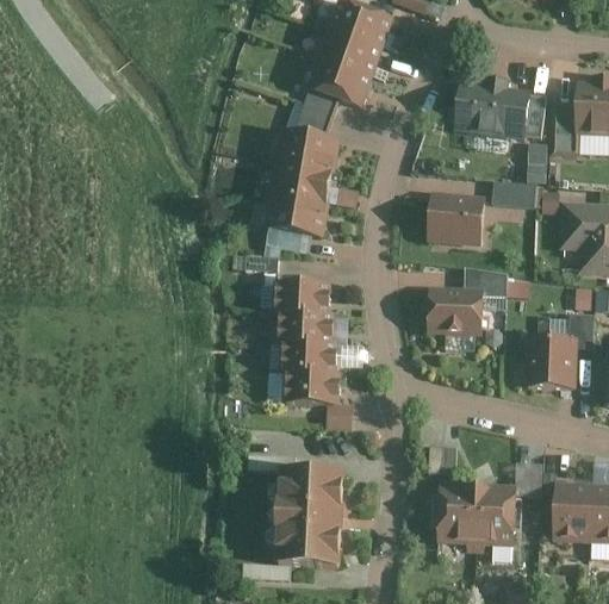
[(335,0),(324,30),(381,49),(392,17),(346,0),(335,0)]
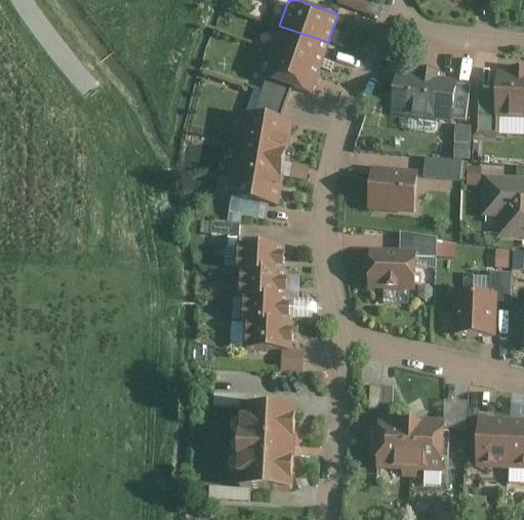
[(366,11),(370,0),(336,0),(336,1),(366,11)]
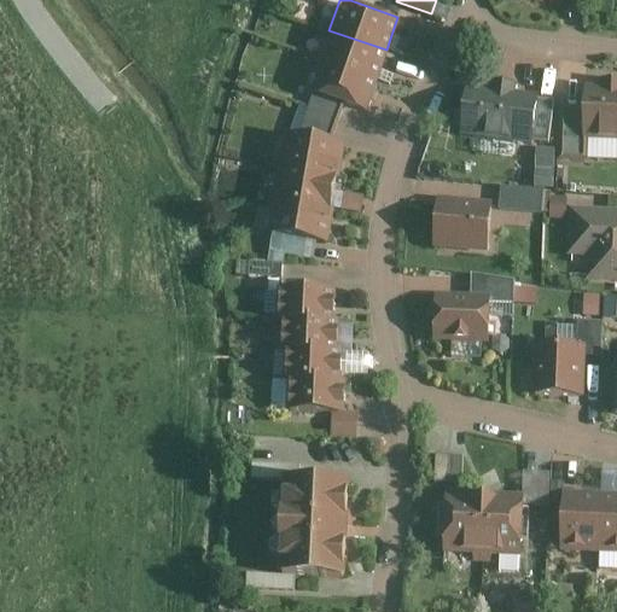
[(319,58),(377,79),(386,50),(329,30),(319,58)]
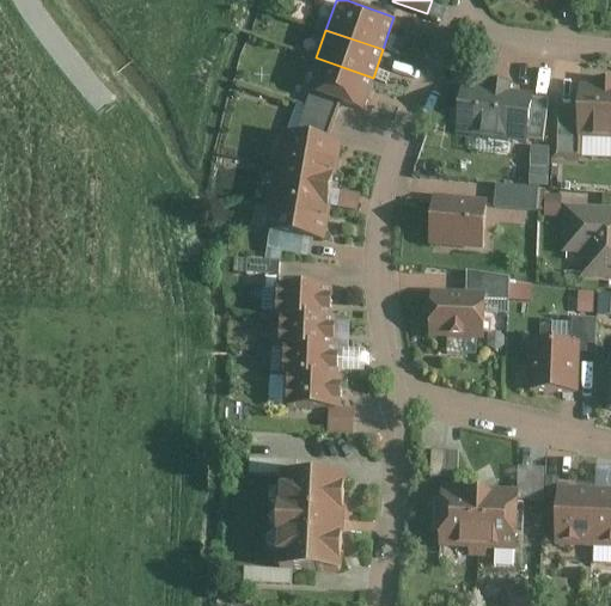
[(311,90),(341,99),(361,108),(373,78),(316,57),(306,87),(311,90)]
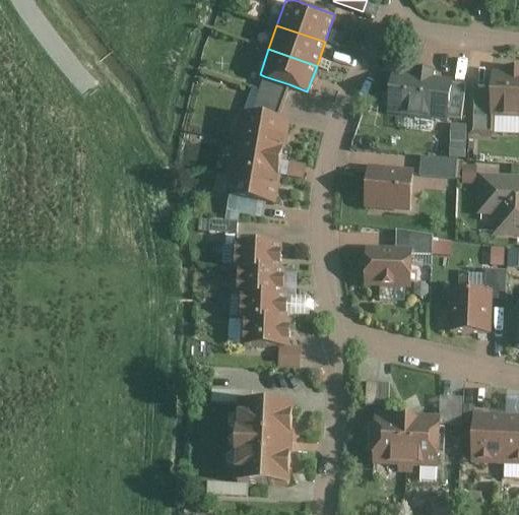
[(518,70),(492,69),(490,91),(489,114),(495,114),(518,115),(518,70)]
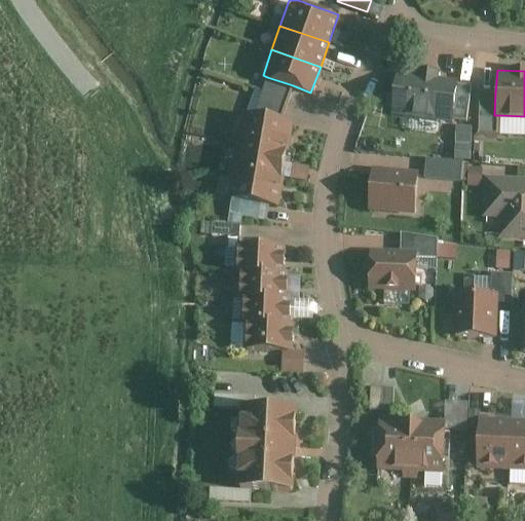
[(467,119),(473,84),(394,73),(388,108),(467,119)]
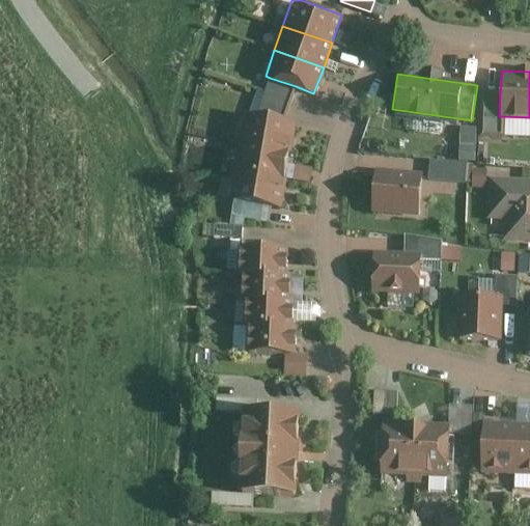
[(256,113),(283,117),(296,86),(270,78),(256,113)]
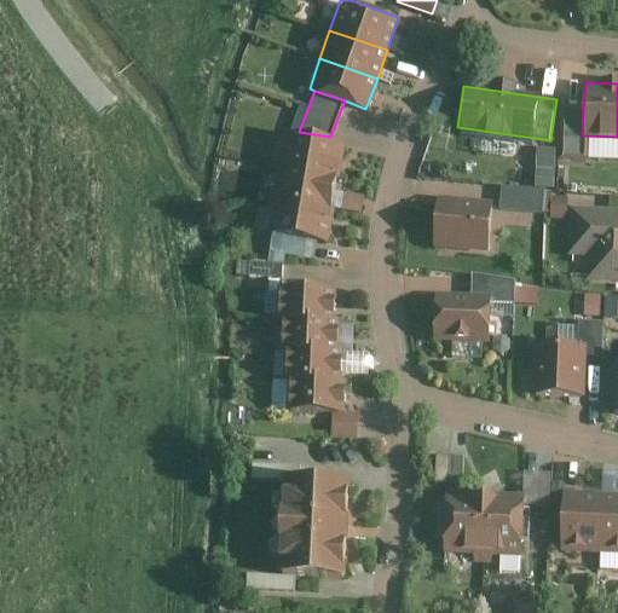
[(582,136),(583,109),(561,108),(560,156),(589,157),(589,136),(582,136)]
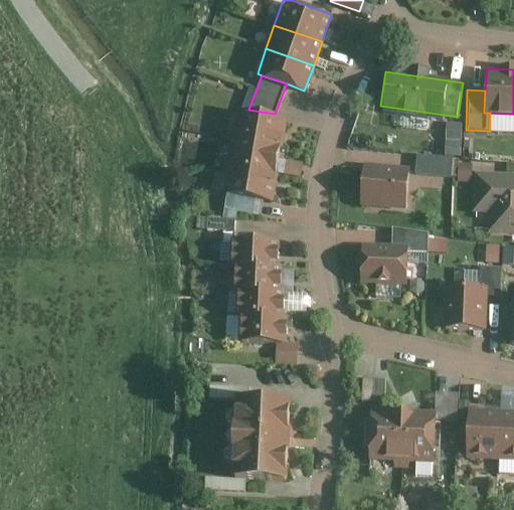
[(227,136),(227,137),(237,138),(282,145),(287,117),(277,116),(251,111),(242,110),(239,129),(229,127),(227,136)]
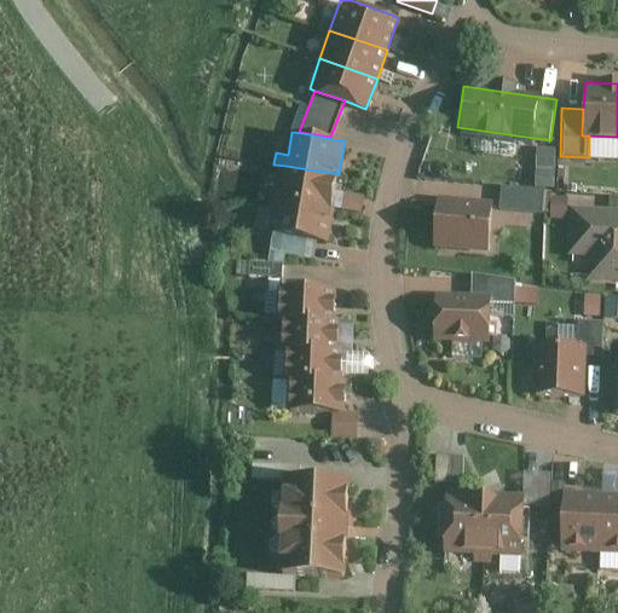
[(270,184),(269,194),(334,204),(339,174),(286,166),(283,185),(270,184)]
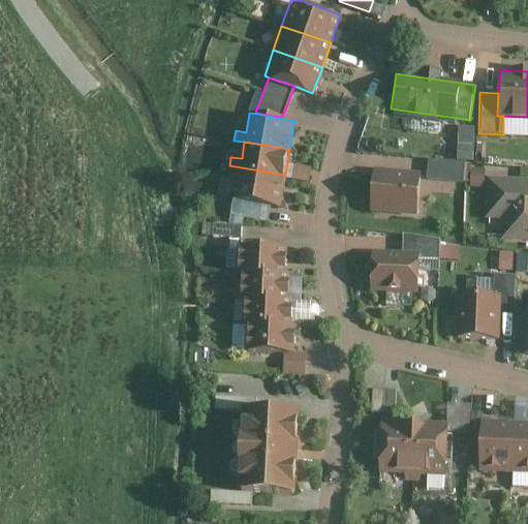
[(461,179),(463,161),(427,158),(425,176),(461,179)]
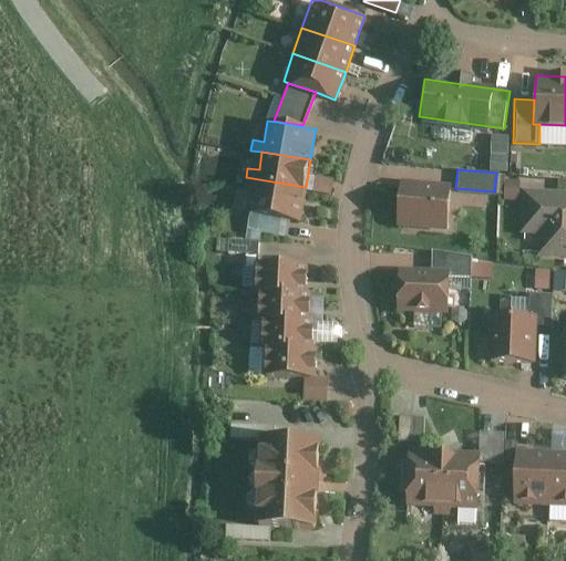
[(246,177),(244,186),(256,188),(256,189),(253,208),(251,210),(253,210),(291,217),(300,218),(306,187),(246,177)]
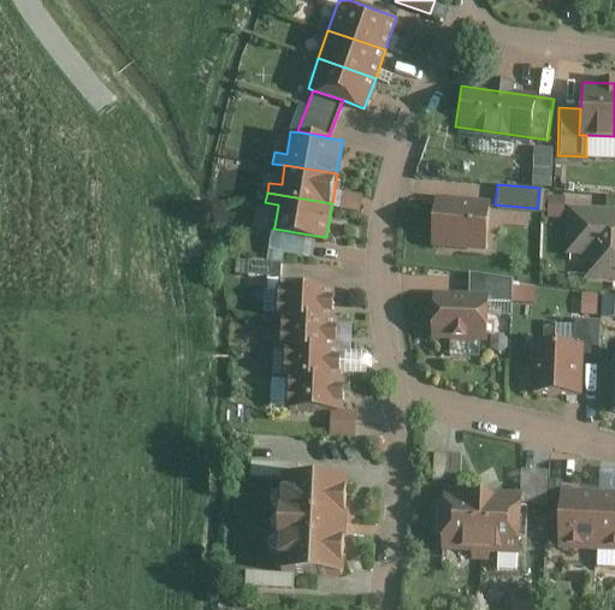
[(486,249),(491,203),(438,199),(433,244),(486,249)]
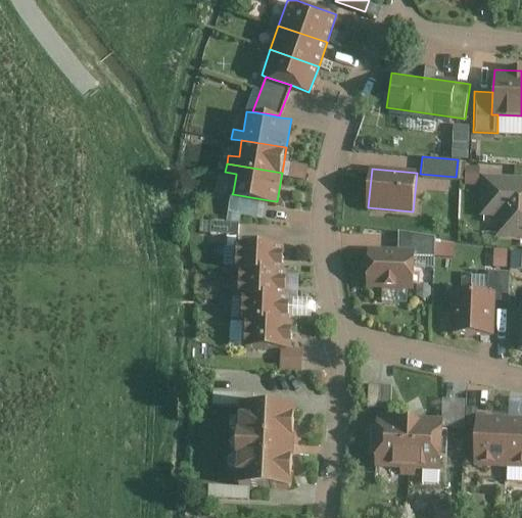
[(521,173),(481,173),(479,213),(495,214),(495,235),(521,235),(521,173)]
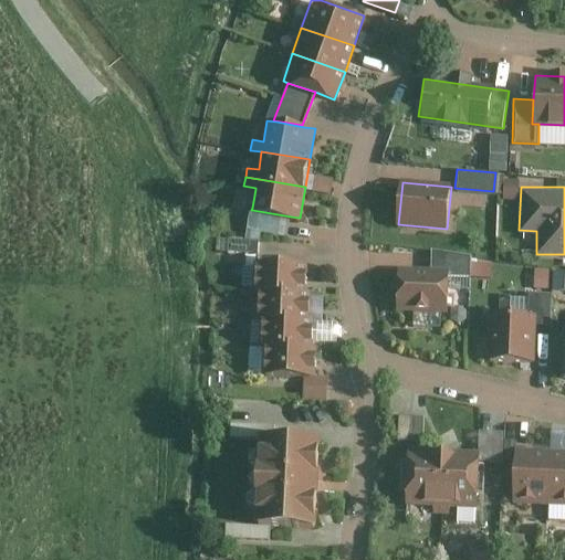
[(255,250),(257,239),(228,236),(227,247),(255,250)]
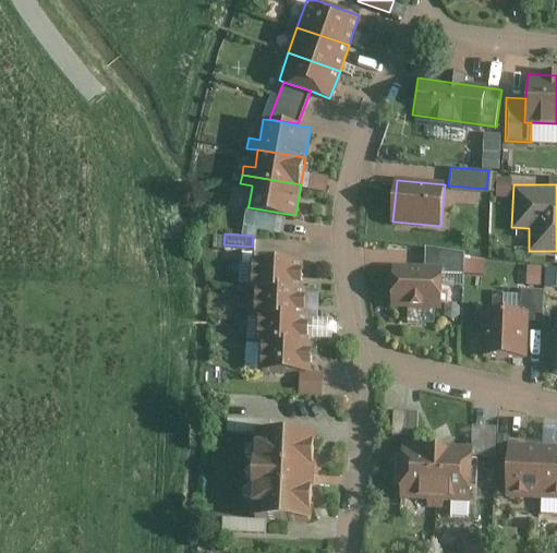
[(425,244),(424,264),(442,264),(440,271),(463,271),(463,252),(425,244)]
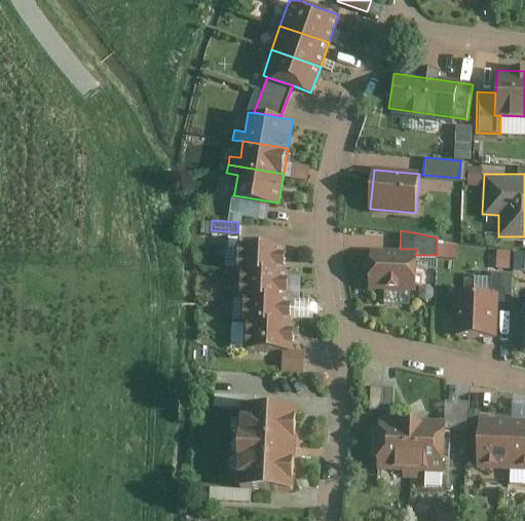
[(236,268),(283,270),(284,245),(234,243),(233,268),(236,268)]
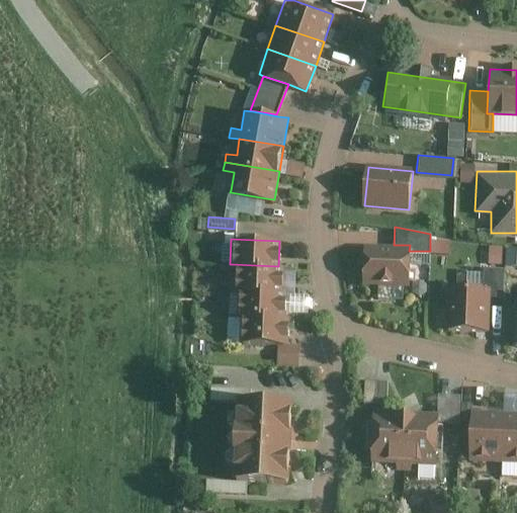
[(394,245),(363,244),(361,283),(409,284),(409,251),(410,245),(394,245)]
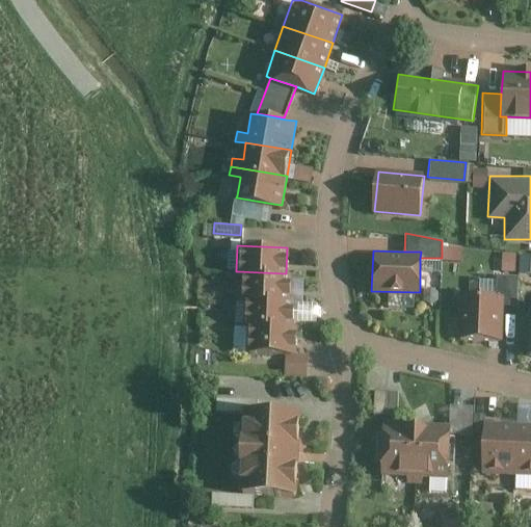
[(243,297),(288,298),(289,273),(286,273),(239,271),(239,297),(243,297)]
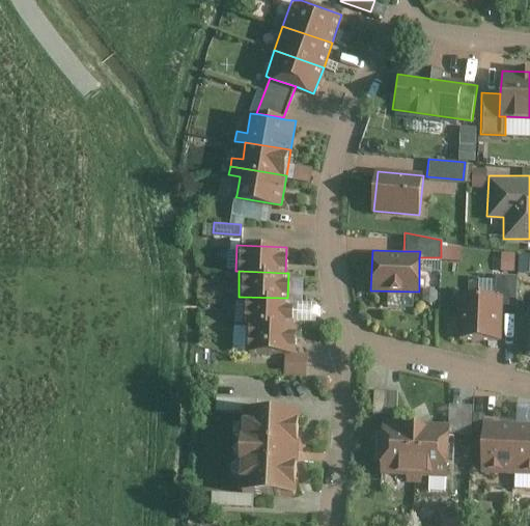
[(495,273),(495,294),(503,294),(502,304),(517,303),(518,274),(495,273)]
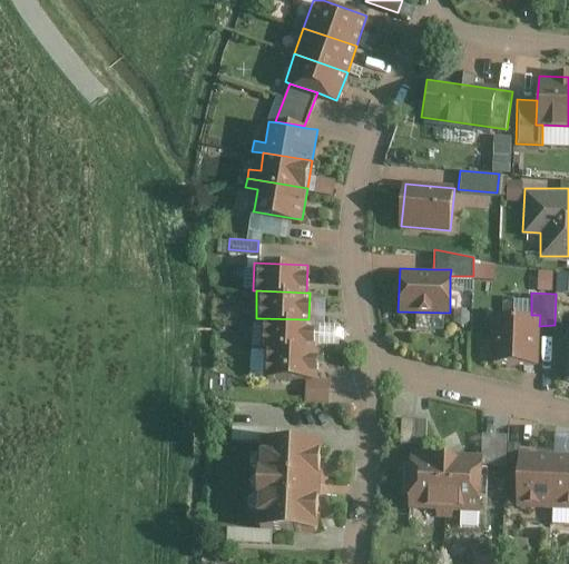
[(531,315),(491,313),(489,360),(538,362),(539,326),(540,315),(531,315)]
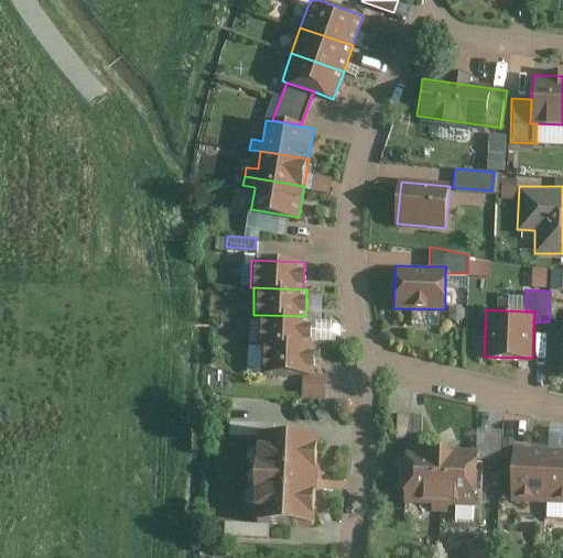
[(261,343),(309,345),(310,316),(305,316),(258,315),(257,343),(261,343)]
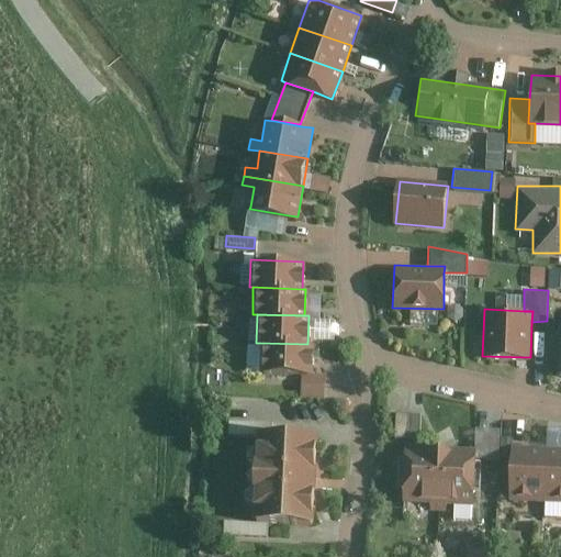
[(301,372),(311,372),(313,344),(307,344),(260,343),(258,371),(301,372)]
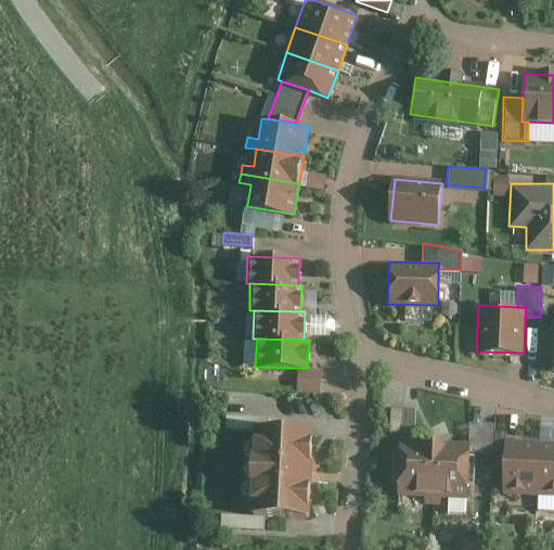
[(296,391),(320,392),(321,368),(307,368),(297,368),(296,391)]
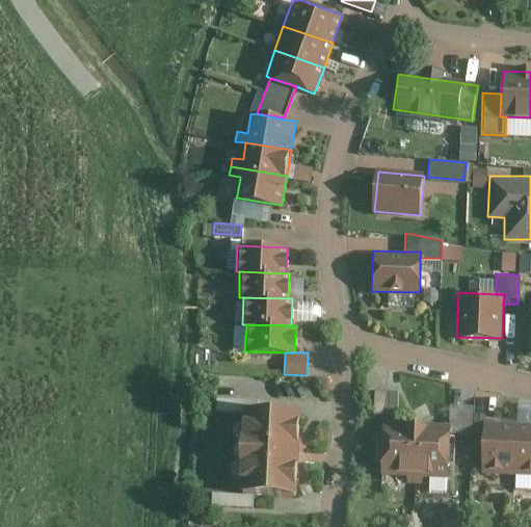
[(239,492),(298,495),(302,410),(243,407),(239,492)]
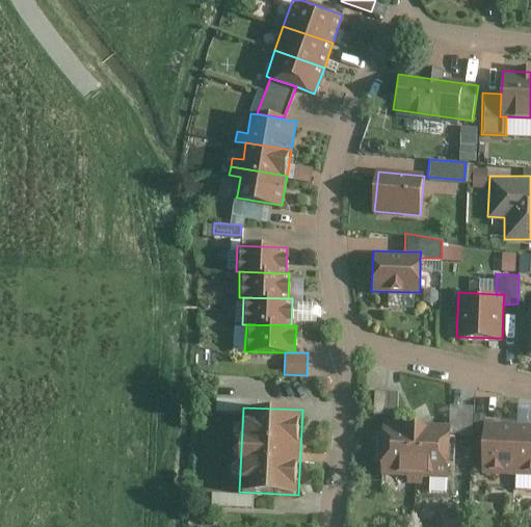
[(446,477),(450,423),(382,419),(379,473),(446,477)]
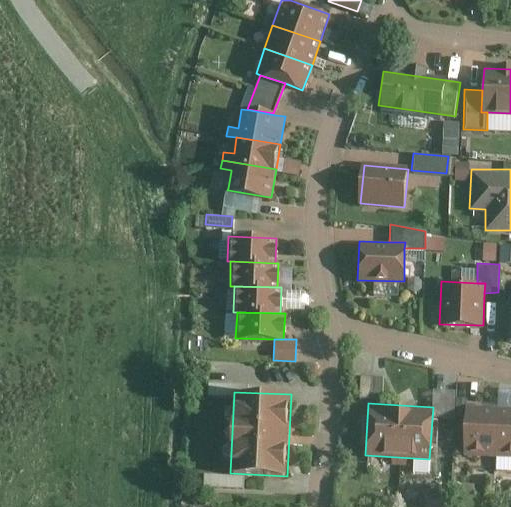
[(497,406),(466,404),(463,455),(494,457),(497,406)]
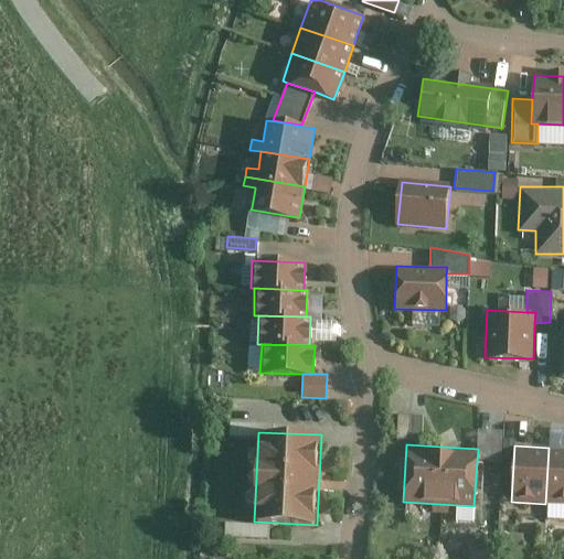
[(563,448),(549,448),(545,504),(563,504),(563,448)]
